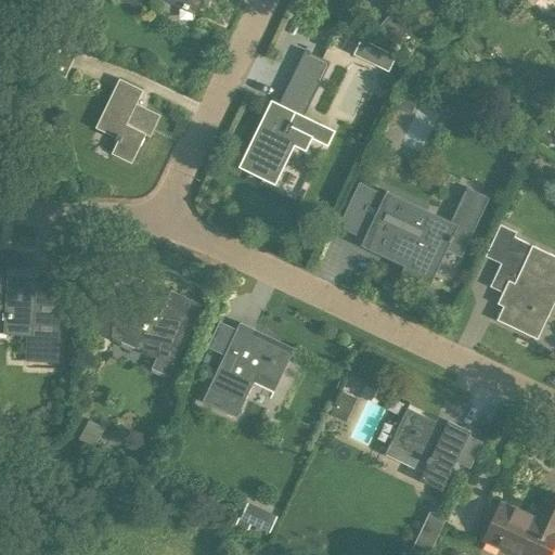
[(160,0),(196,16),(204,0),(160,0)]
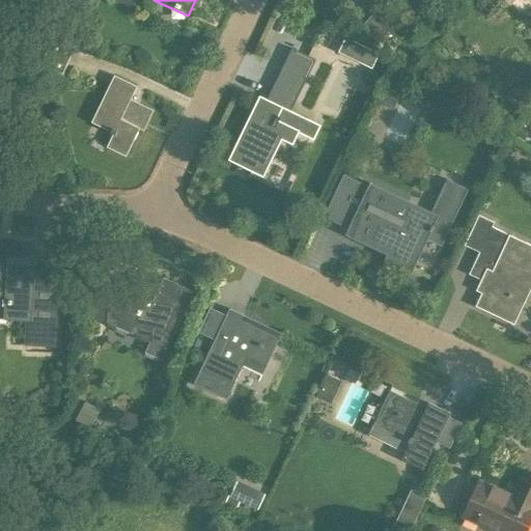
[(381,11),(364,30),(392,55),(409,36),(381,11)]
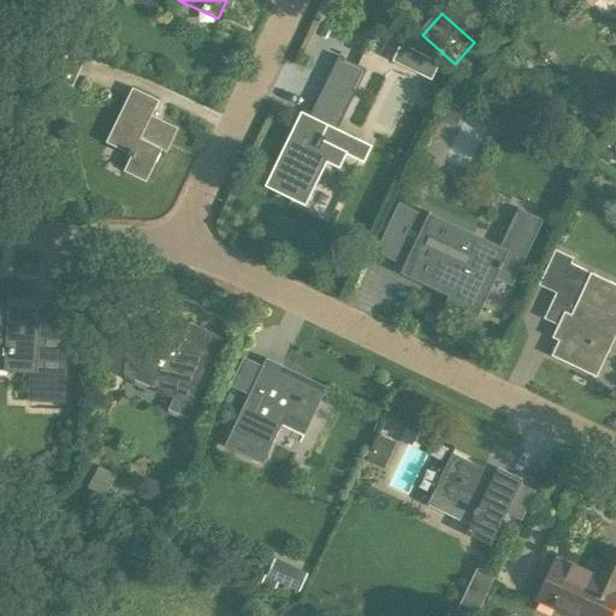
[(338,55),(336,61),(336,63),(327,80),(343,88),(345,84),(356,89),(366,70),(338,55)]
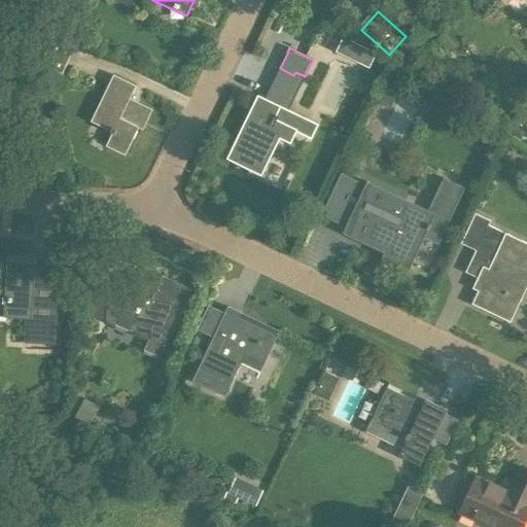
[(371,69),(378,55),(362,47),(355,61),(371,69)]
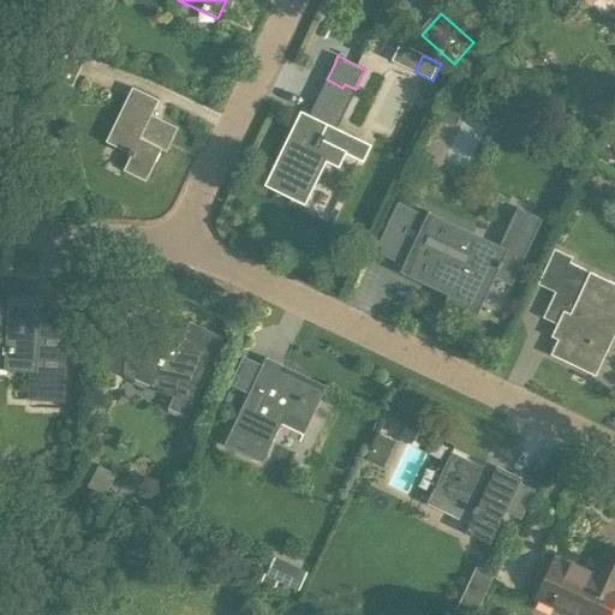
[(153,115),(160,100),(132,87),(106,142),(131,154),(124,169),(145,180),(166,138),(172,141),(178,127),(153,115)]
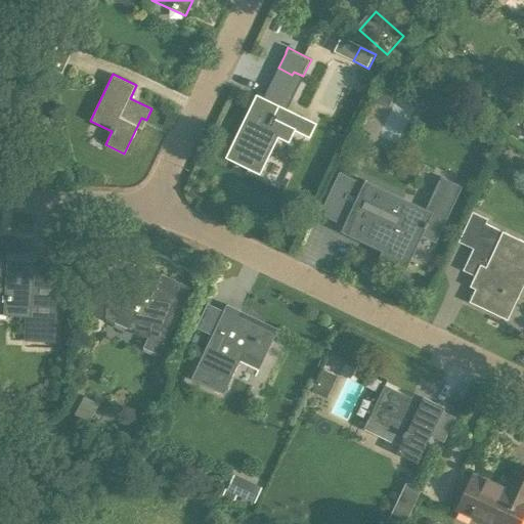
[(386,75),(380,86),(391,91),(397,80),(386,75)]
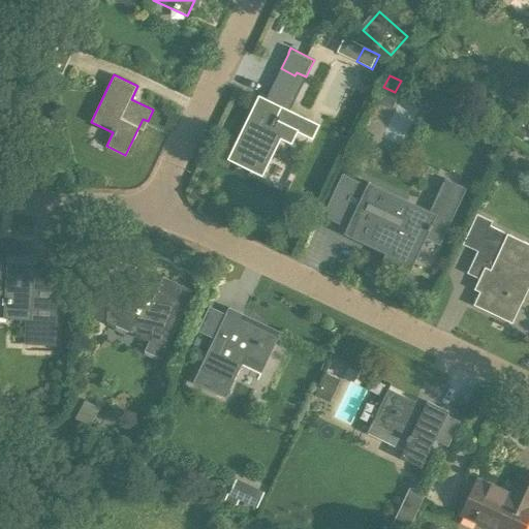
[(257,117),(251,114),(228,160),(250,170),(247,177),(281,193),(294,166),(299,157),(288,152),(291,145),(299,130),(303,122),(263,103),(257,117)]
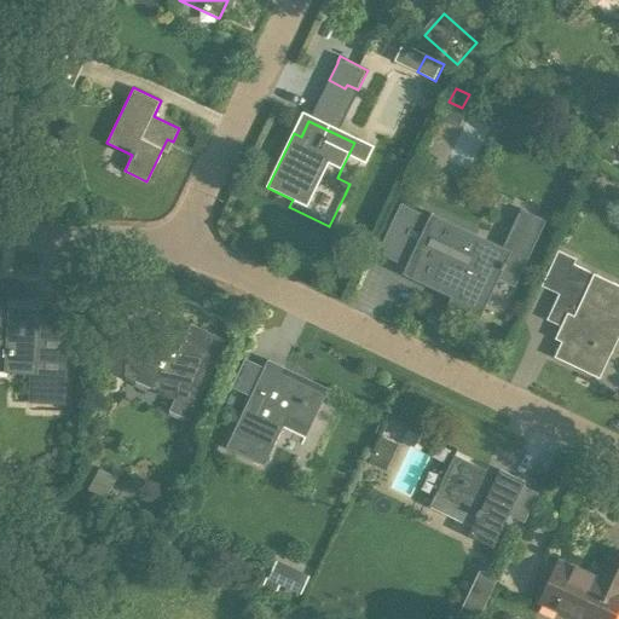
[(400,203),(388,230),(416,243),(405,267),(408,268),(463,294),(456,311),(479,322),(491,296),(490,295),(497,279),(515,288),(536,242),(534,242),(510,230),(501,252),(474,238),(476,235),(431,214),(429,218),(400,203)]
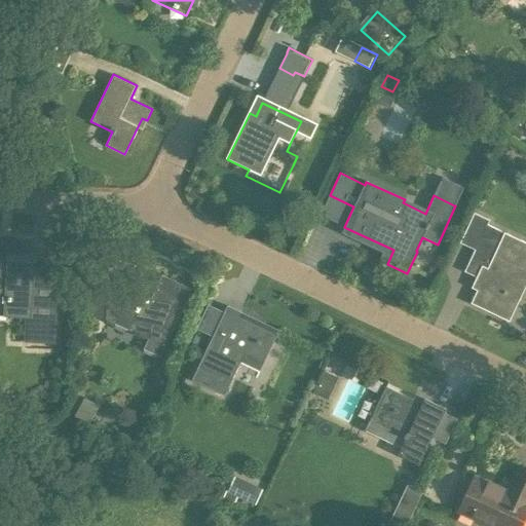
[(460,245),(477,252),(466,272),(478,278),(474,288),(479,290),(473,303),(511,322),(525,291),(525,241),(490,224),(491,222),(475,214),(460,245)]
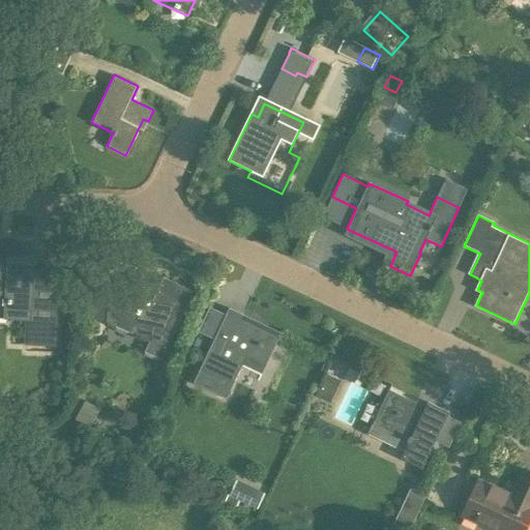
[(9,268),(0,267),(0,308),(7,310),(6,316),(28,318),(27,343),(57,345),(61,273),(32,271),(33,259),(9,258),(9,268)]
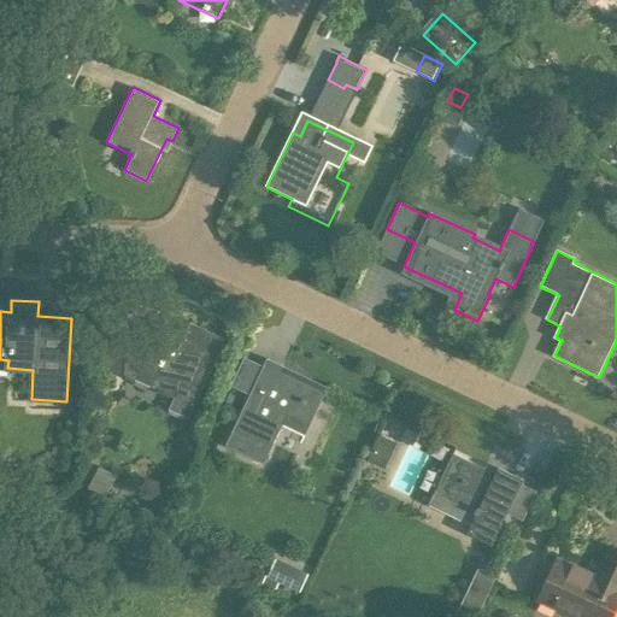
[(153,388),(159,375),(181,386),(171,405),(169,410),(188,419),(191,413),(225,339),(189,323),(177,350),(169,346),(170,327),(140,324),(137,354),(127,353),(125,375),(153,388)]
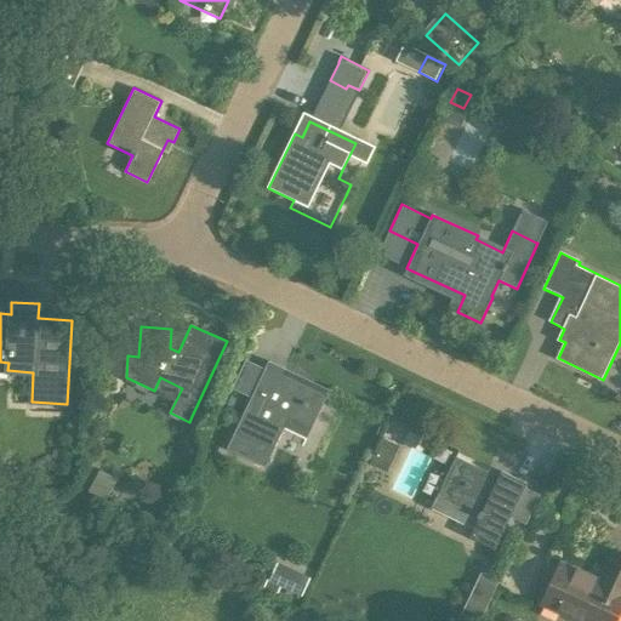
[(309,429),(329,389),(285,370),(267,362),(226,449),(263,467),(285,419),(309,429)]
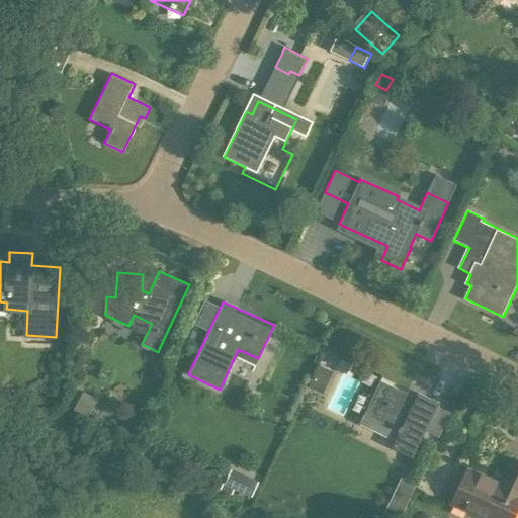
[(333,372),(319,366),(309,387),(323,395),(333,372)]
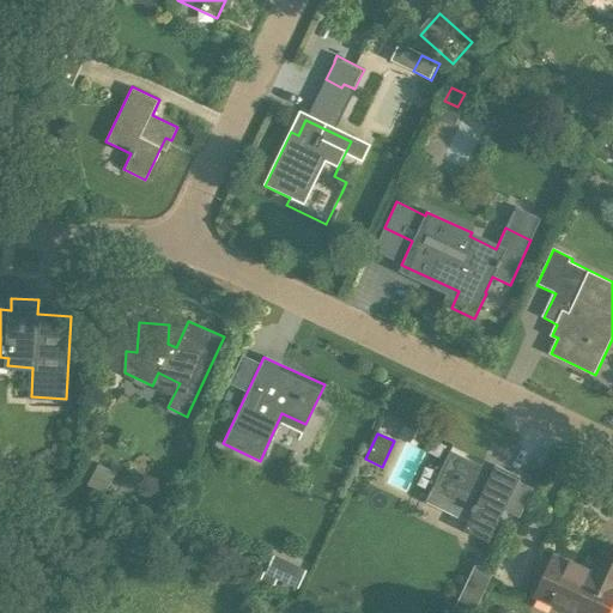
[(495,466),(492,471),(450,451),(426,502),(467,522),(463,529),(489,541),(519,477),(495,466)]
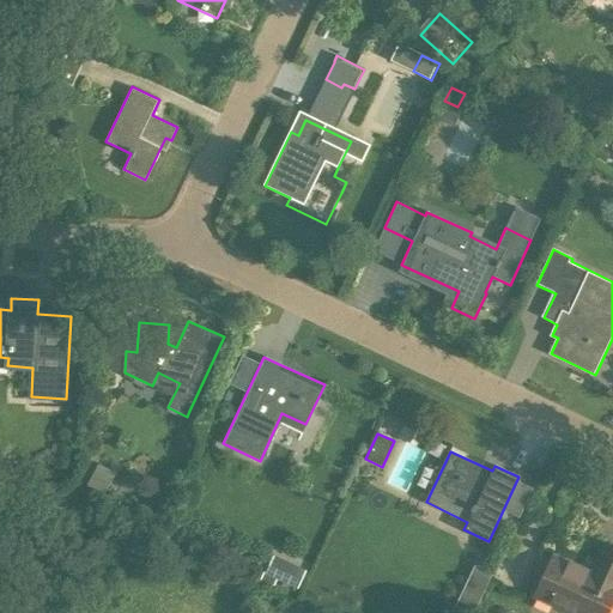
[(85,489),(99,497),(113,474),(97,466),(85,489)]
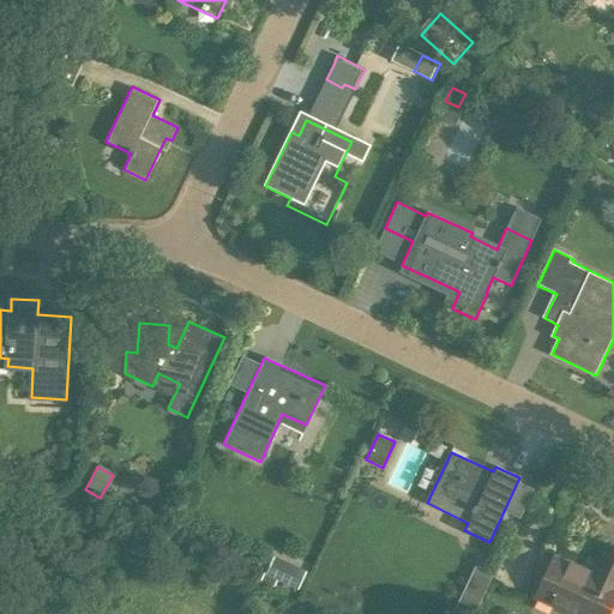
[(613,548),(606,545),(591,575),(555,557),(553,560),(542,554),(527,588),(537,593),(536,597),(571,613),(607,613),(613,600),(613,548)]
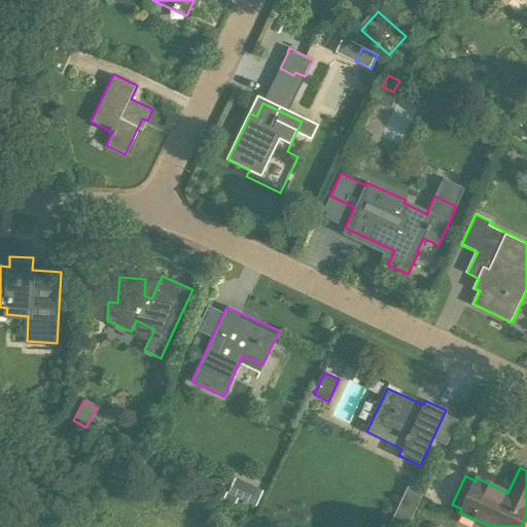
[(255,506),(262,490),(235,478),(227,493),(255,506)]
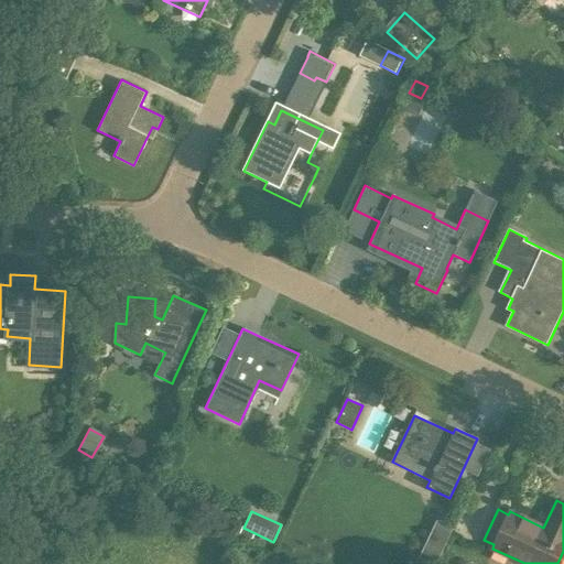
[(415,563),(435,563),(442,551),(426,543),(415,563)]
